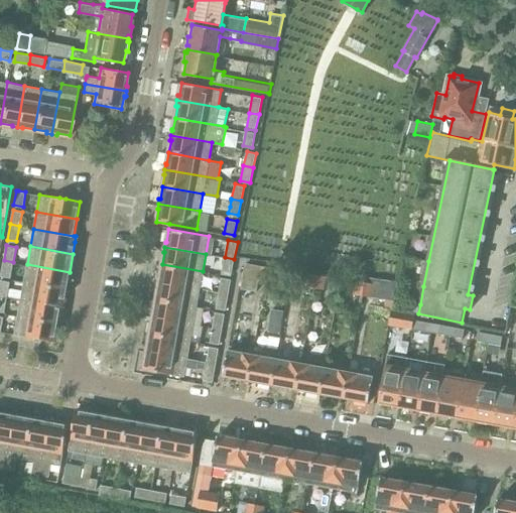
[(231,274),(234,259),(225,257),(222,272),(231,274)]
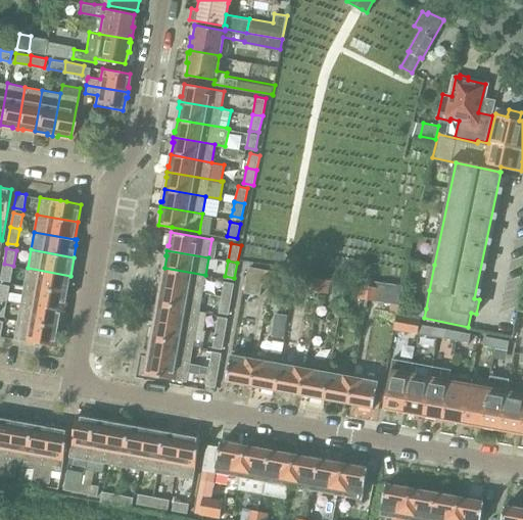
[(13,266),(4,264),(1,279),(10,281),(13,266)]
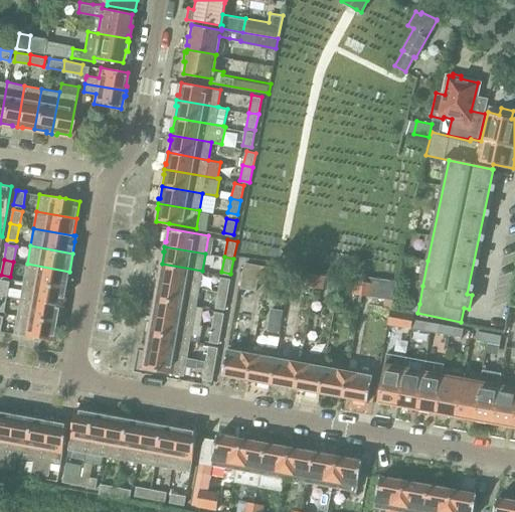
[(259,278),(266,279),(268,266),(244,262),(240,287),(256,289),(259,278)]
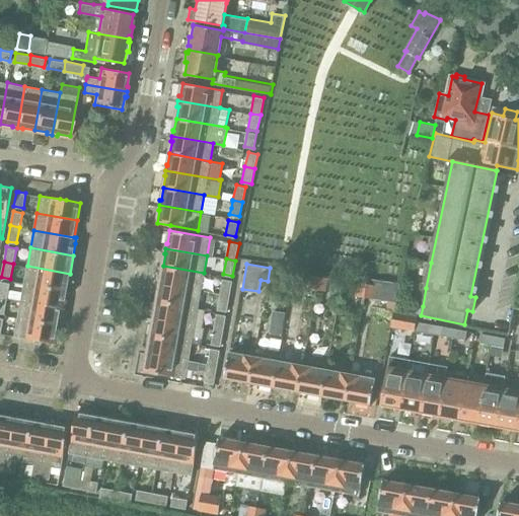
[(27,266),(24,283),(67,291),(70,274),(27,266)]
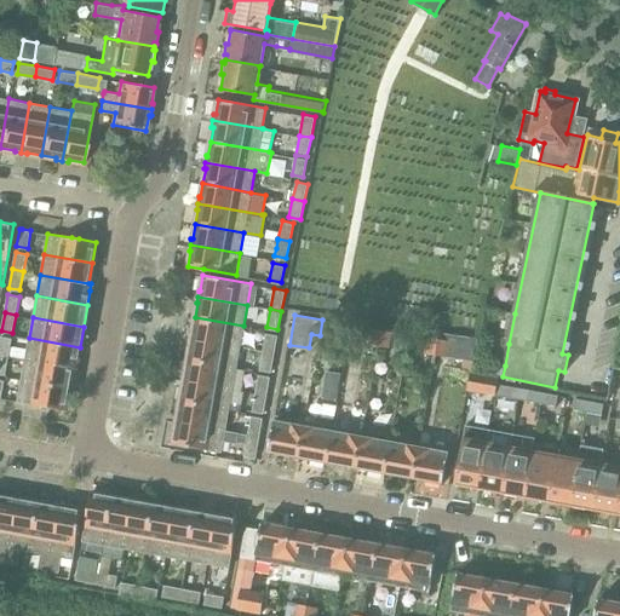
[(191,332),(190,338),(240,346),(244,326),(195,317),(193,332),(191,332)]
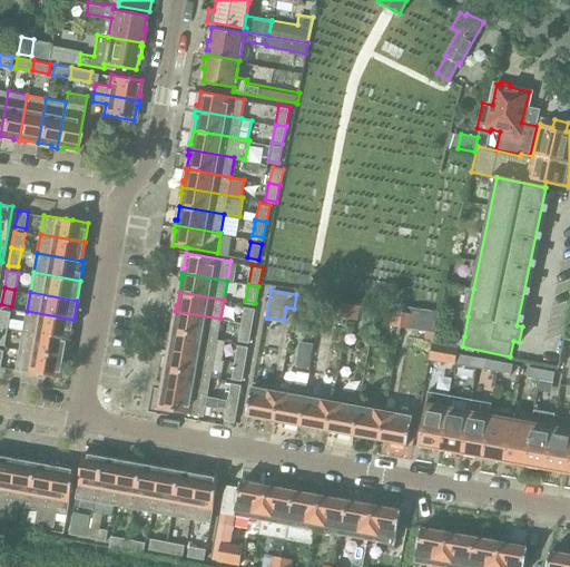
[(296,294),(294,309),(304,310),(306,296),(296,294)]
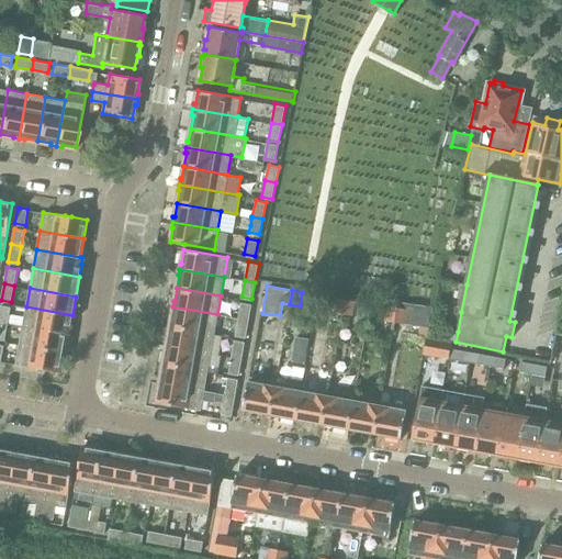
[(335,297),(333,311),(343,313),(345,298),(335,297)]
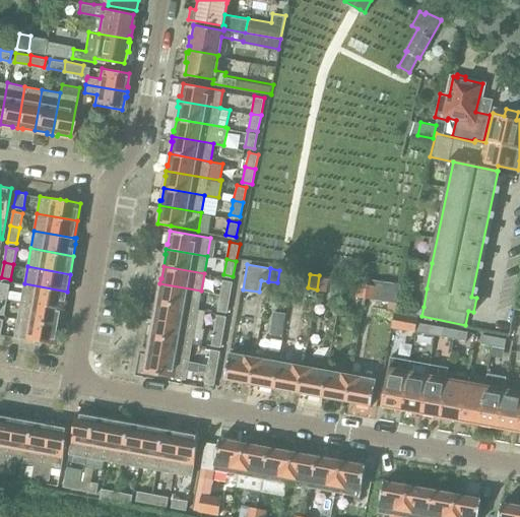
[(326,291),(328,277),(319,275),(317,289),(326,291)]
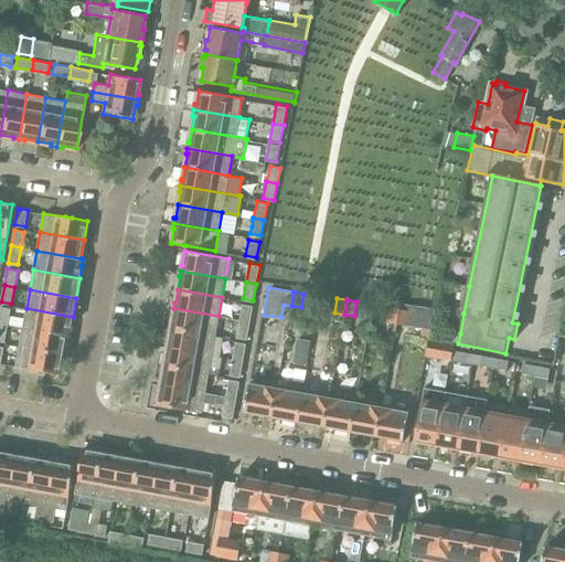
[(373,304),(361,301),(358,320),(370,322),(373,304)]
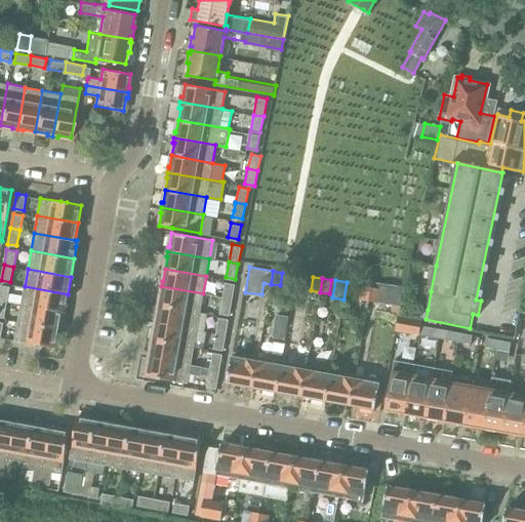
[(369,299),(378,302),(380,281),(373,280),(372,286),(371,286),(369,299)]
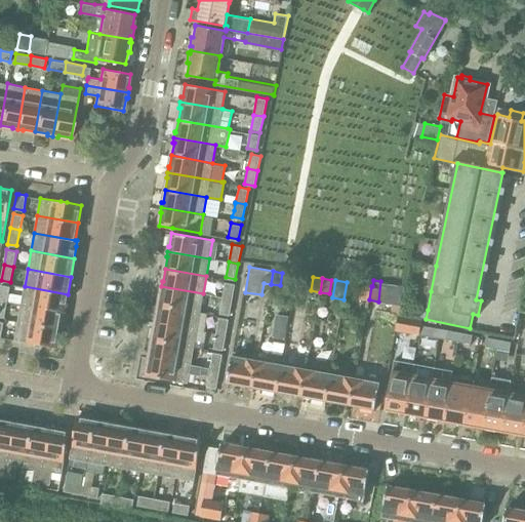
[(404,285),(380,281),(378,302),(402,305),(404,285)]
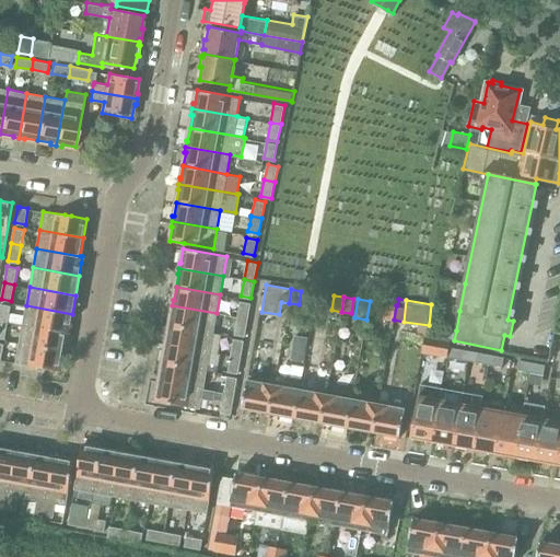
[(241,301),(237,317),(247,320),(251,302),(241,301)]
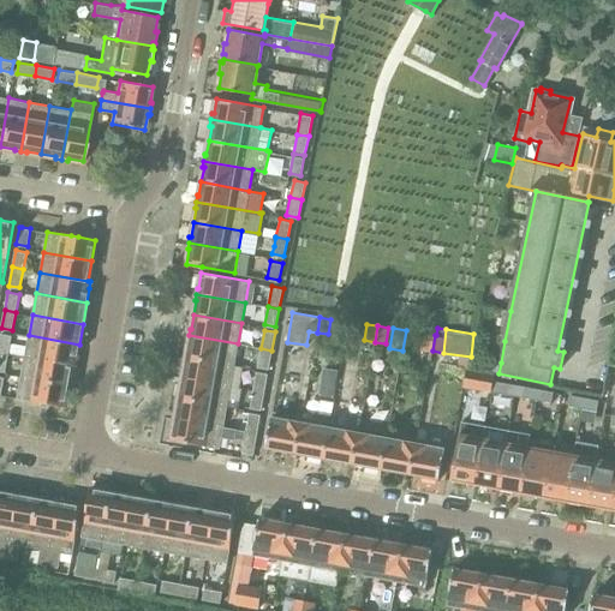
[(0,333),(0,351),(9,352),(11,335),(0,333)]
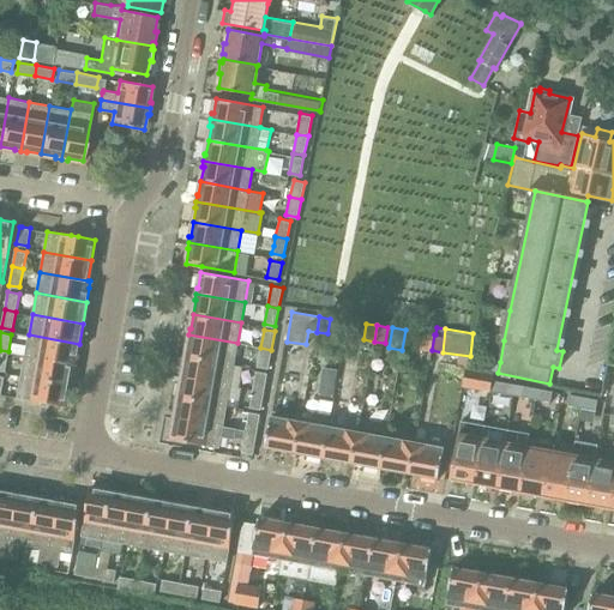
[(423,333),(421,349),(432,350),(434,334),(423,333)]
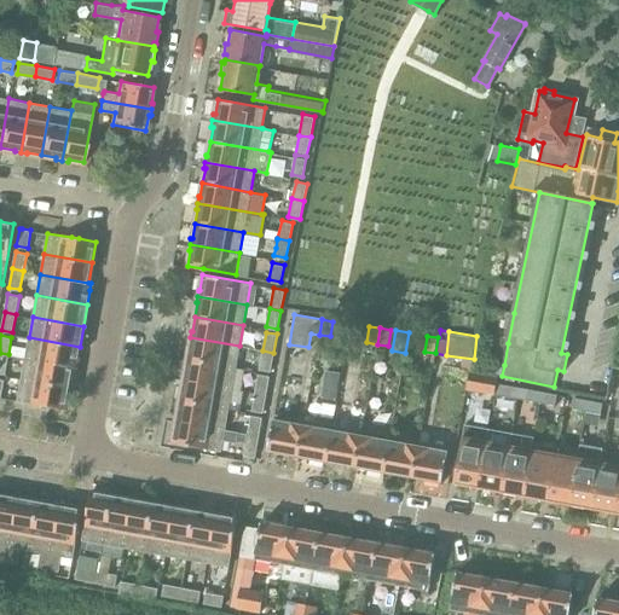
[(29,337),(25,358),(74,366),(73,367),(75,369),(80,347),(29,337)]
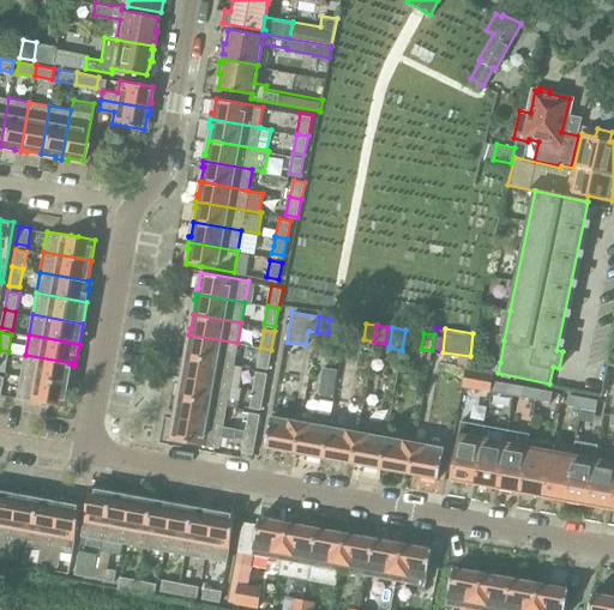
[(188,340),(186,355),(234,363),(238,343),(188,334),(187,340),(188,340)]
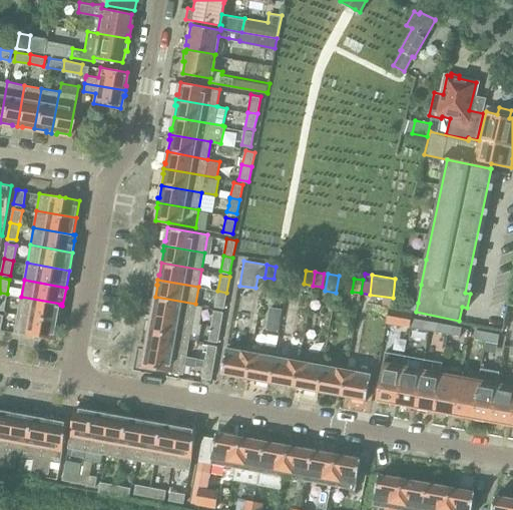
[(224,307),(226,293),(217,291),(215,306),(224,307)]
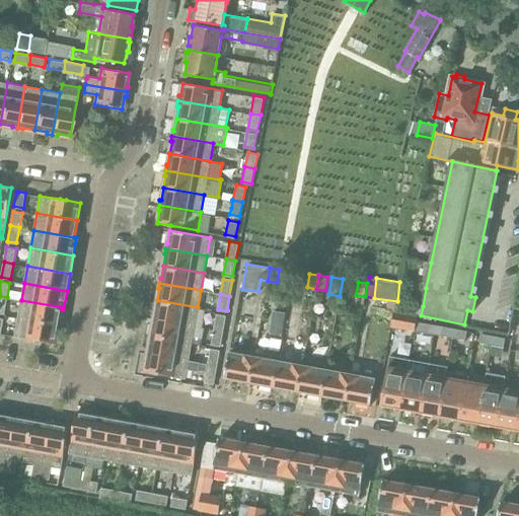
[(21,300),(17,318),(58,325),(61,308),(62,307),(21,300)]
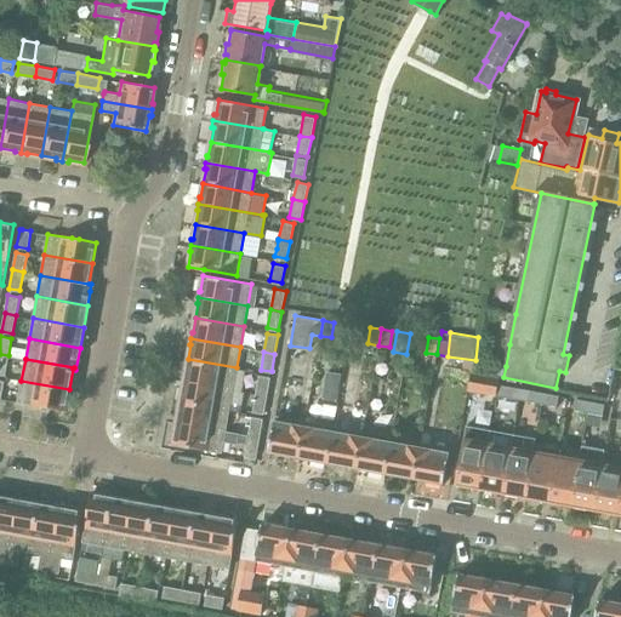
[(183,373),(182,380),(233,389),(237,367),(188,359),(186,373),(183,373)]
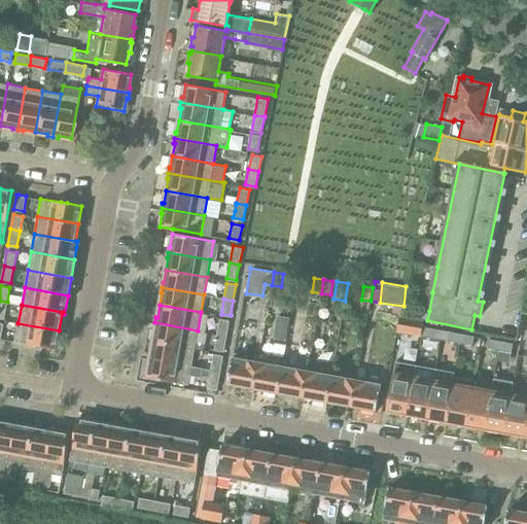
[(419,310),(418,318),(424,320),(426,321),(427,320),(429,311),(419,310)]
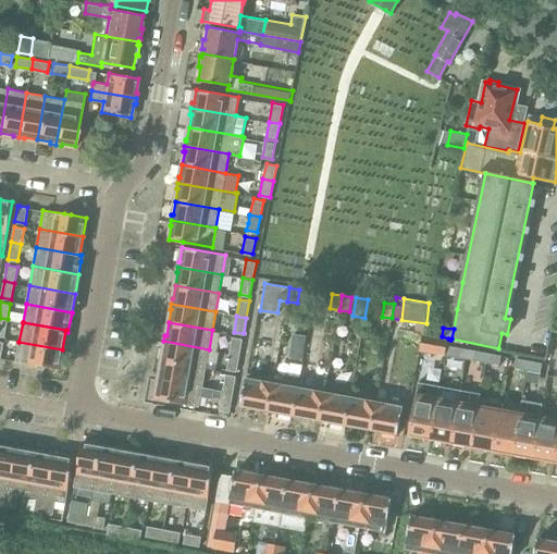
[(293,332),(291,345),(305,347),(307,335),(293,332)]
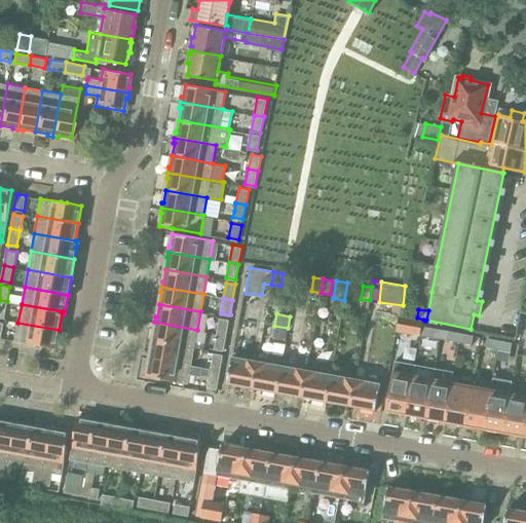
[(420,334),(421,334),(423,325),(422,325),(423,320),(417,318),(400,314),(397,331),(420,335),(420,334)]
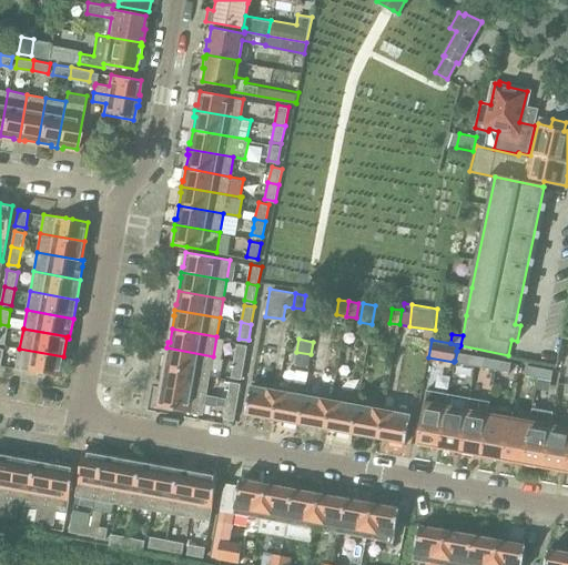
[(237,343),(234,360),(244,361),(247,344),(237,343)]
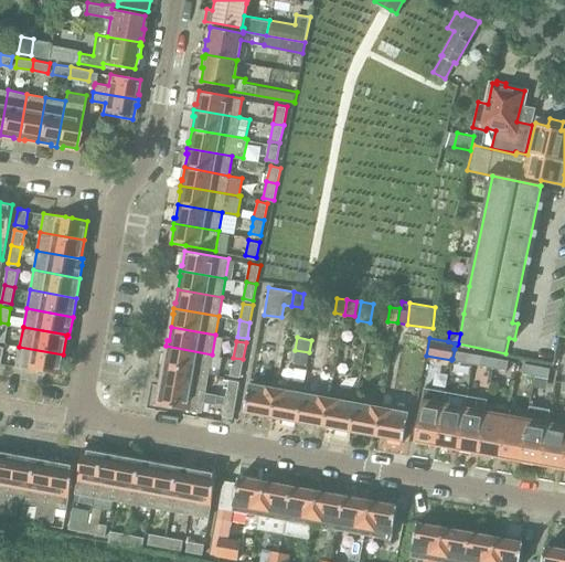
[(167,352),(164,366),(209,373),(212,354),(166,346),(164,351),(167,352)]
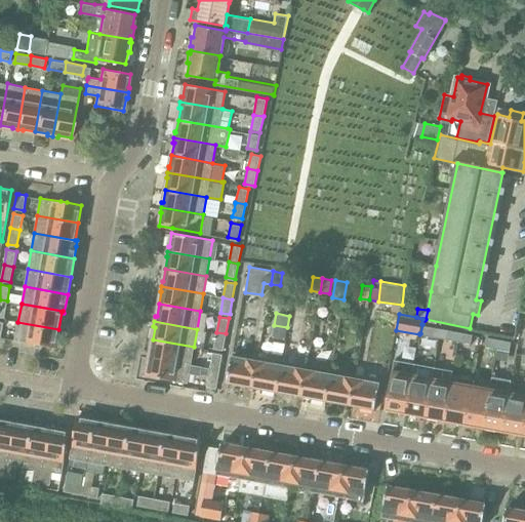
[(17,322),(14,339),(36,344),(41,345),(55,347),(58,329),(17,322)]
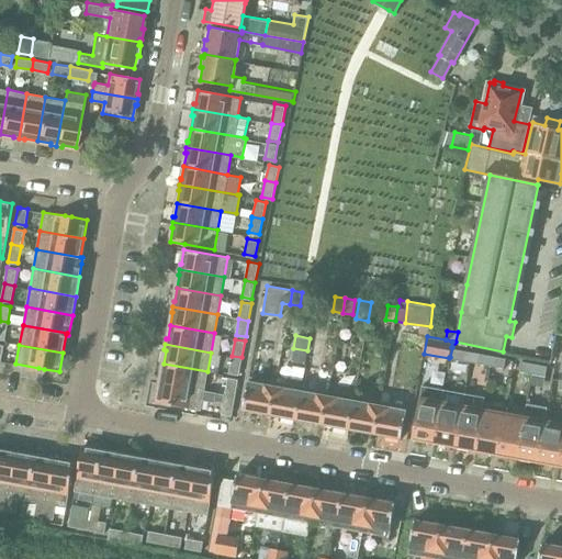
[(450,357),(450,358),(463,360),(464,350),(452,347),(450,357)]
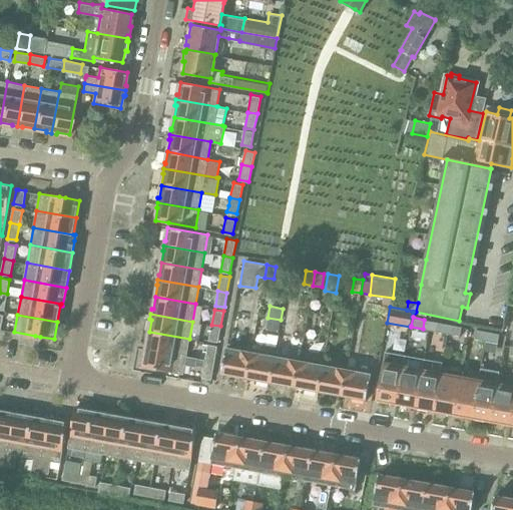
[(431,331),(448,334),(449,324),(432,321),(431,331)]
